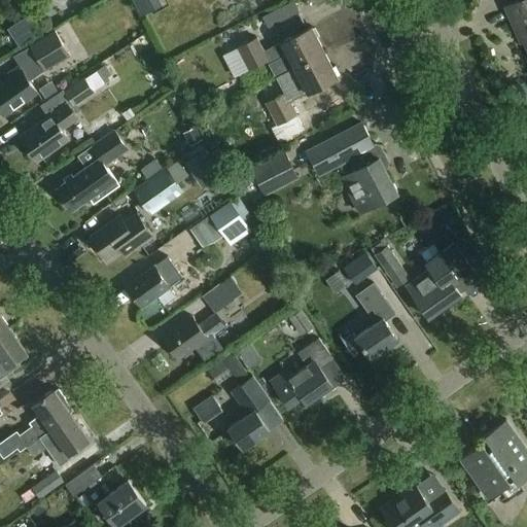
[(132,0),(141,16),(154,9),(148,0),(132,0)]
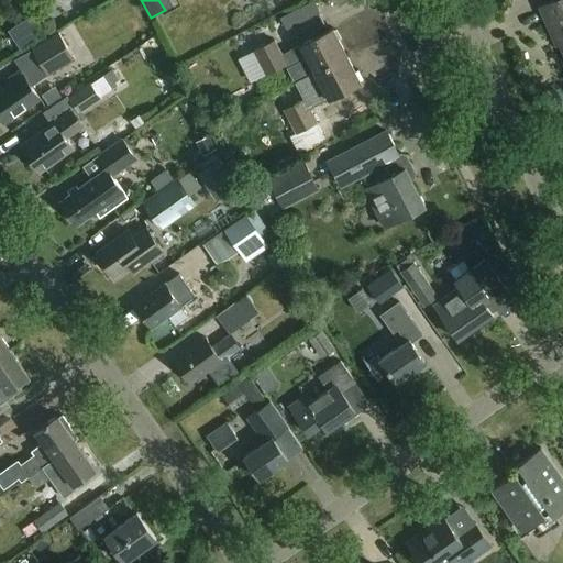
[(313,0),(280,18),(287,30),(320,12),(313,0)]
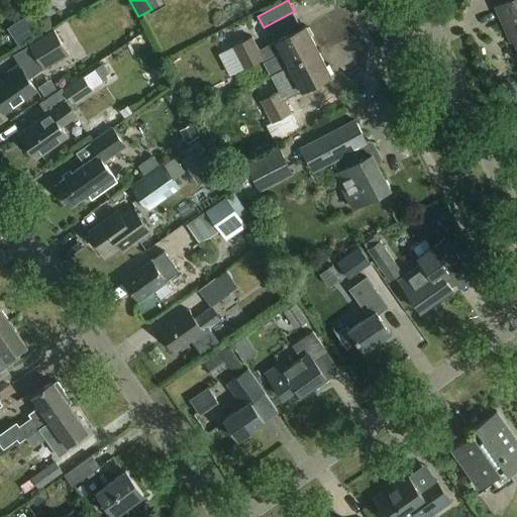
[(516,0),(508,0),(494,6),(506,34),(510,32),(516,47),(516,0)]
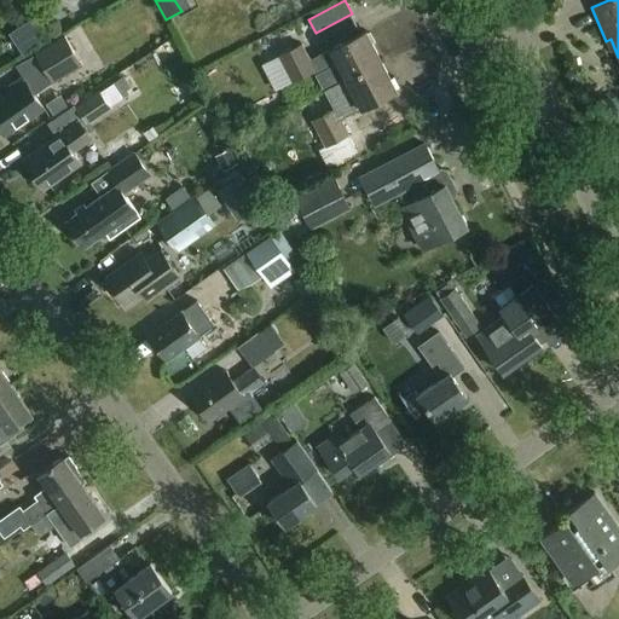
[(347,79),(381,62),(366,32),(331,50),(311,61),(302,44),(278,57),(291,82),(317,71),(317,73),(337,62),(347,79)]
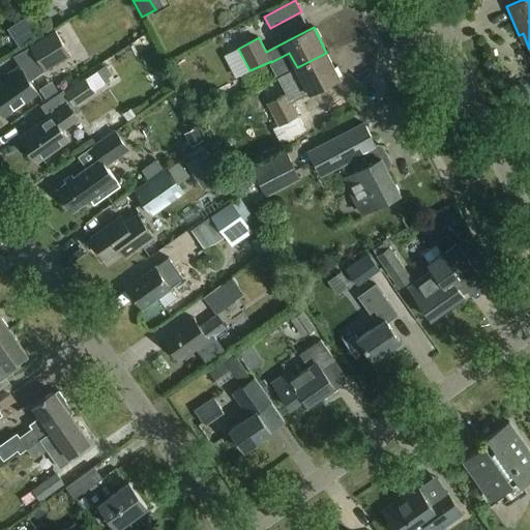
[(30,46),(36,56),(20,67),(19,66),(8,72),(11,78),(0,85),(0,109),(4,116),(37,93),(29,82),(46,70),(69,56),(55,31),(30,46)]
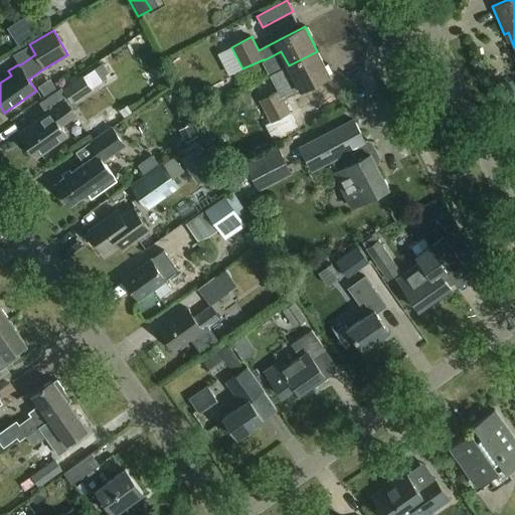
[(317,51),(289,65),(302,91),(330,75),(317,51)]
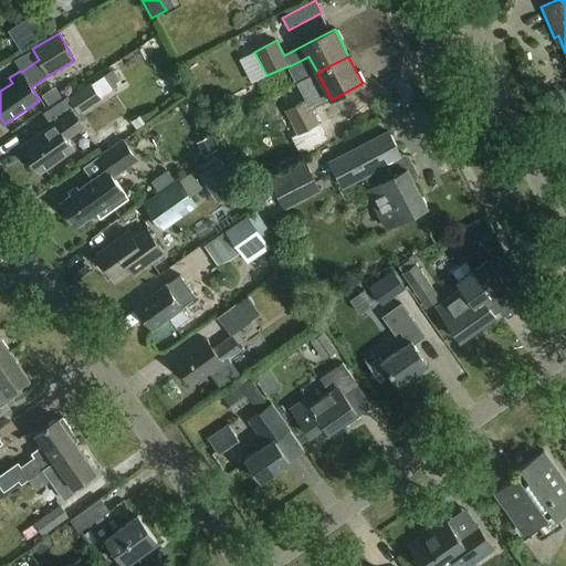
[(92,84),(101,97),(118,86),(109,72),(92,84)]
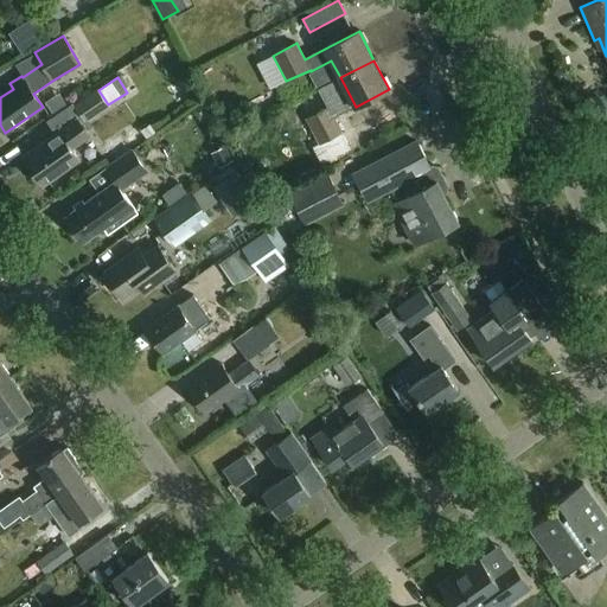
[(97,90),(75,106),(87,122),(109,107),(97,90)]
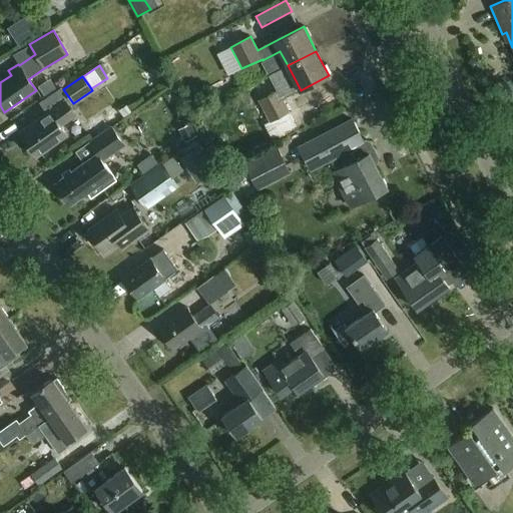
[(270,122),(290,112),(279,90),(259,100),(270,122)]
